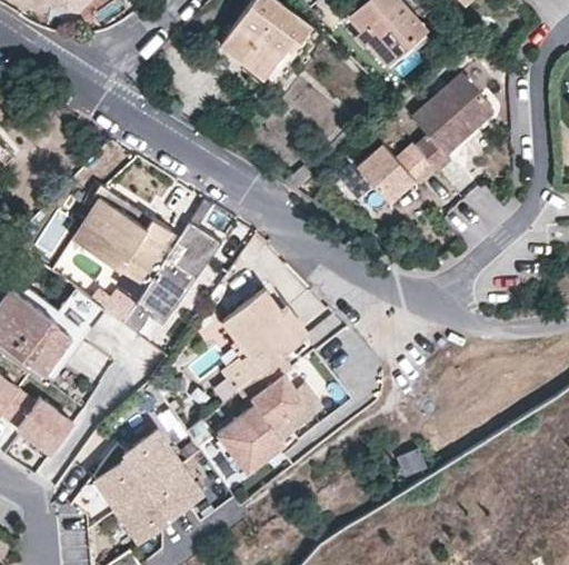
[(255,0),(221,47),(265,78),(295,37),(301,41),(311,26),(276,0),(255,0)]
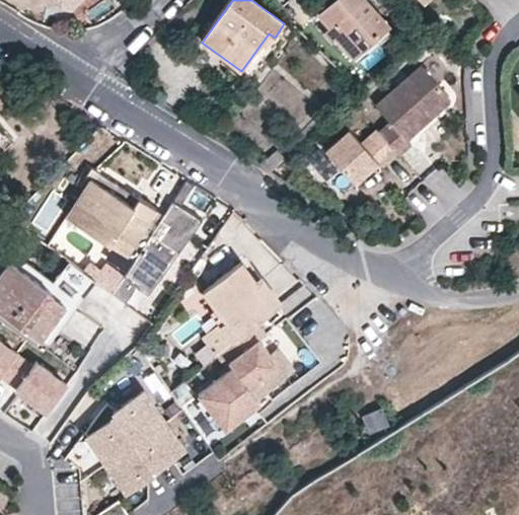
[(353,59),(387,27),(362,0),(337,0),(319,16),(330,28),(327,30),(353,59)]
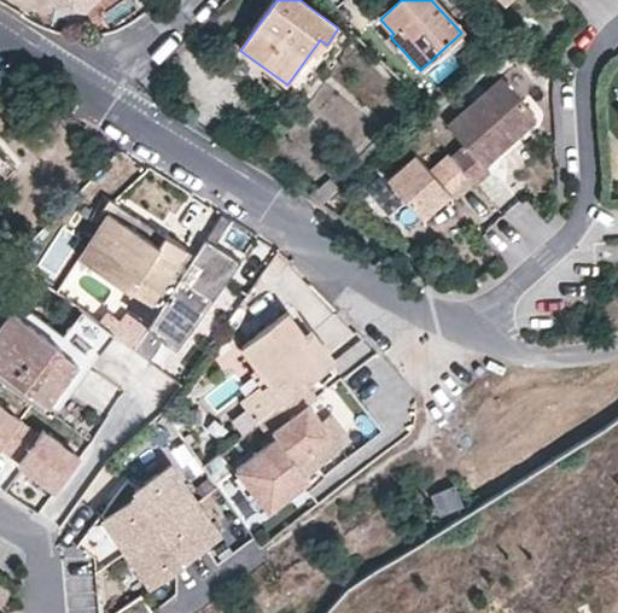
[(534,121),(499,82),(445,130),(464,150),(450,162),(472,187),(474,190),(489,176),(484,170),(511,147),(507,144),(517,136),(522,136),(534,127),(534,121)]
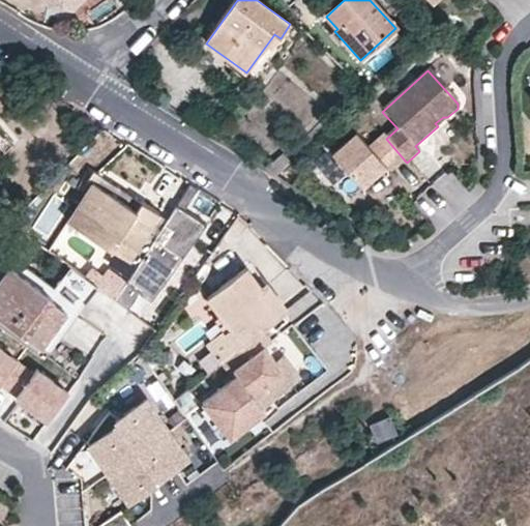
[(447,117),(443,117),(435,123),(438,126),(447,117)]
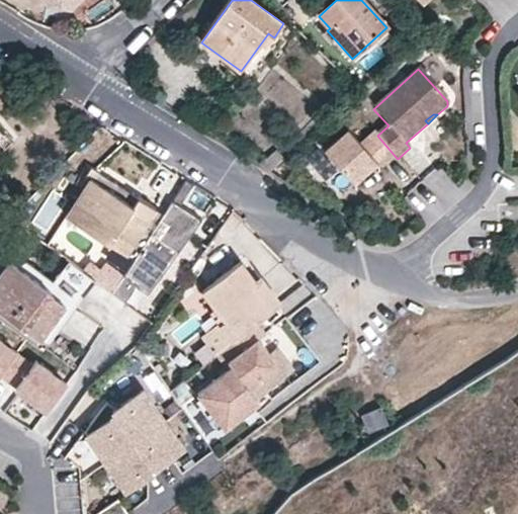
[(0,150),(12,140),(0,125),(0,150)]
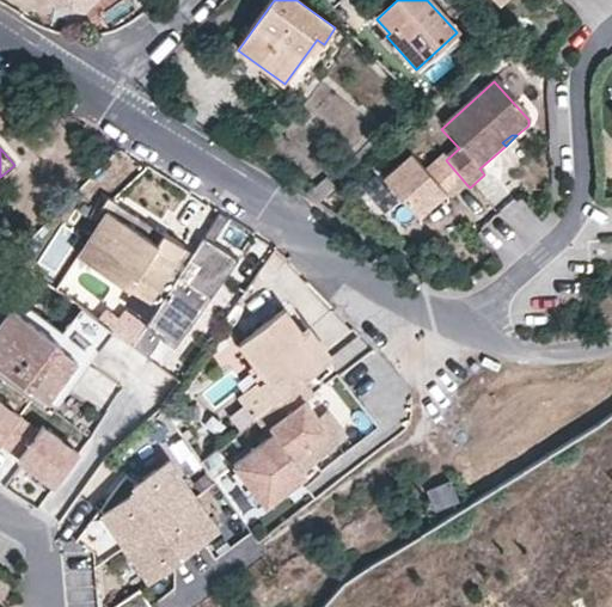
[(467,185),(446,160),(444,159),(426,175),(410,157),(381,183),(417,222),(446,196),(450,201),(467,185)]
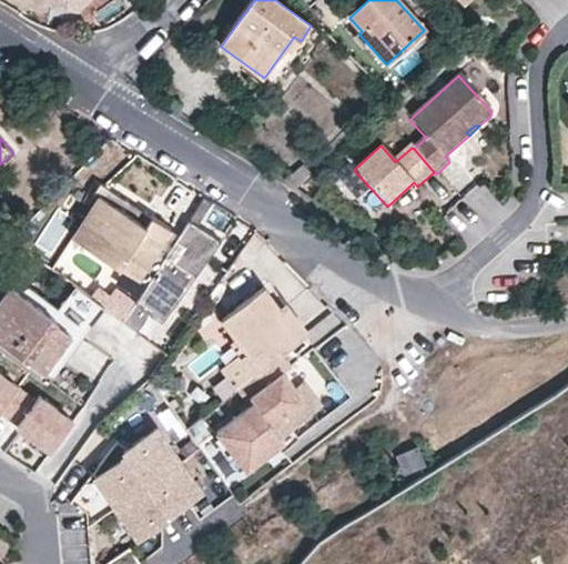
[(151,218),(145,227),(105,201),(111,192),(104,188),(72,237),(139,280),(171,231),(151,218)]
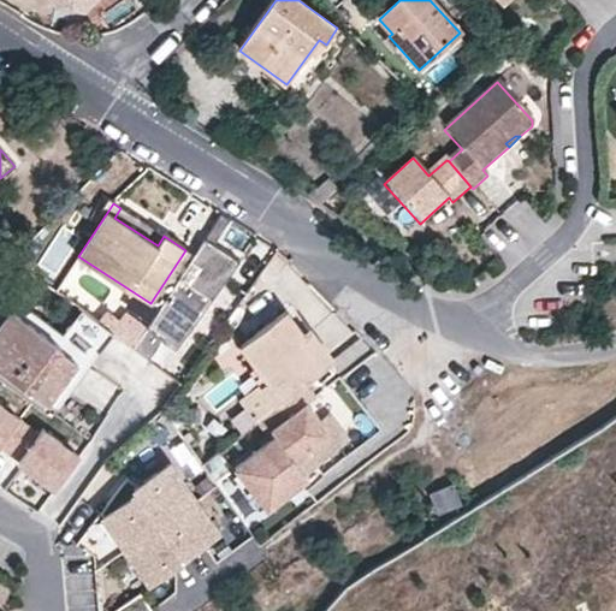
[(158,245),(164,236),(120,208),(114,218),(158,245)]
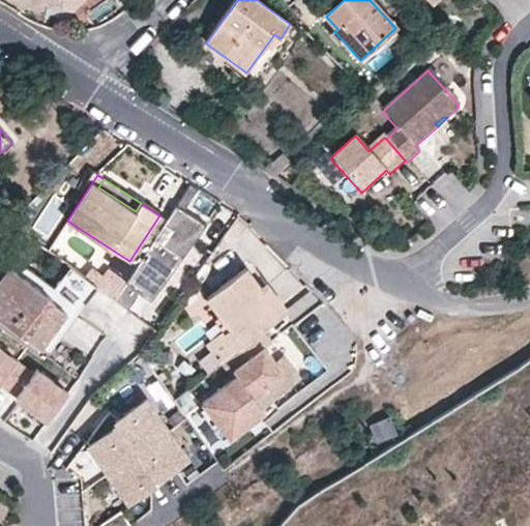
[(176,207),(168,221),(138,266),(126,284),(157,303),(207,227),(176,207)]
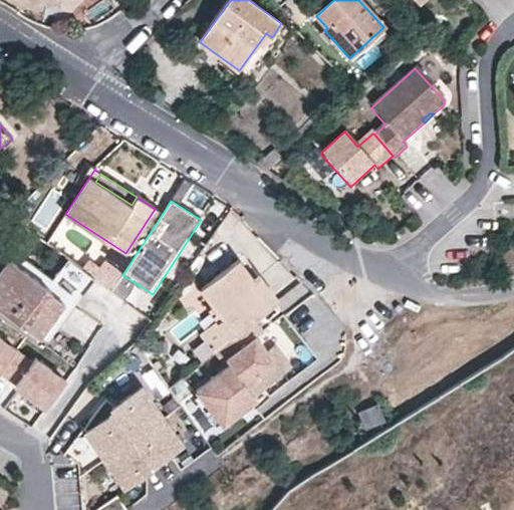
[(163,214),(155,209),(125,253),(134,258),(163,214)]
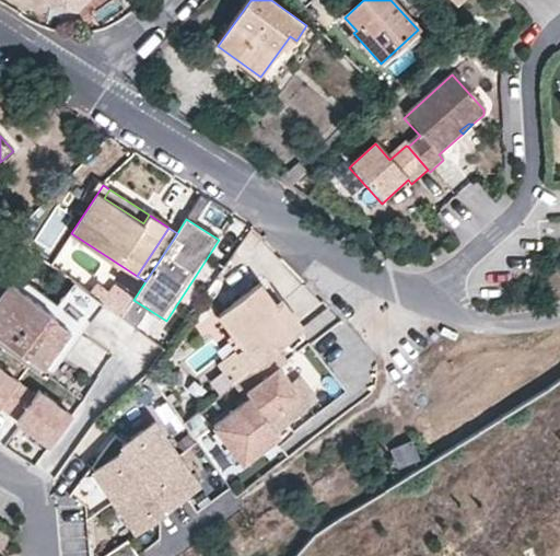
[(18,276),(10,287),(72,332),(46,370),(53,375),(86,327),(63,310),(18,276)]
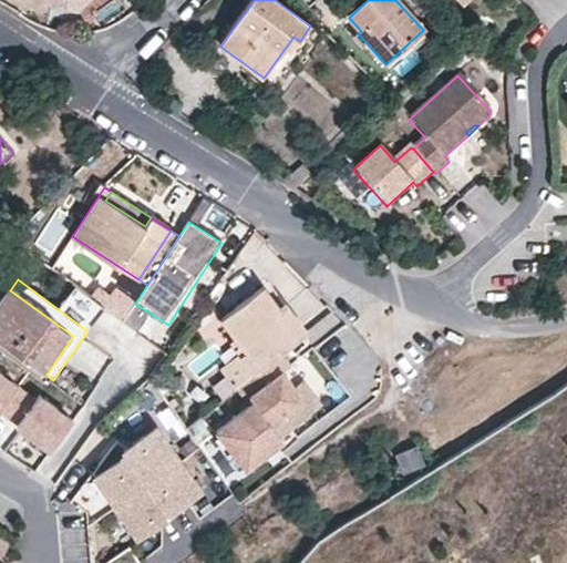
[(268,286),(223,321),(249,357),(261,371),(281,355),(307,335),(288,310),(268,286)]
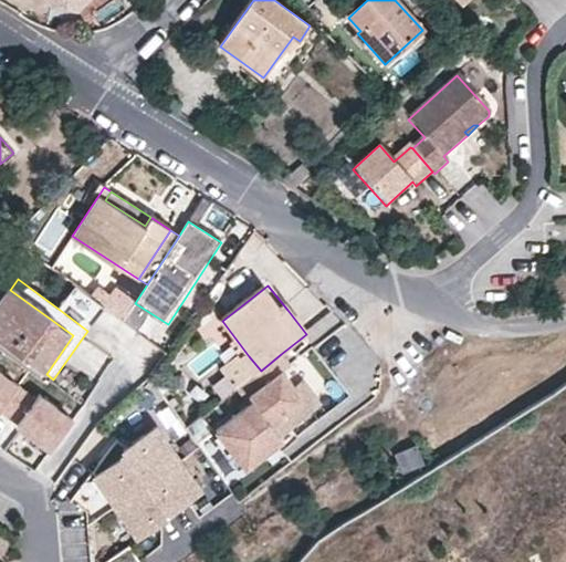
[(10,290),(0,302),(0,340),(46,374),(73,335),(10,290)]
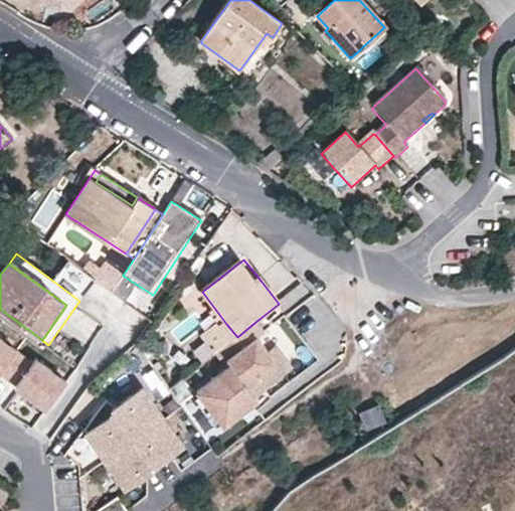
[(73,265),(58,285),(79,301),(95,280),(73,265)]
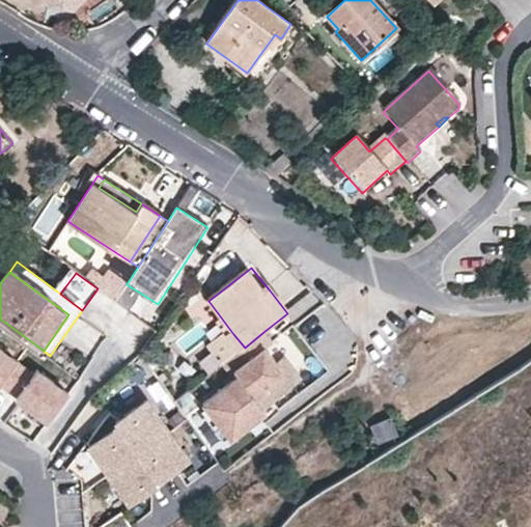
[(270,290),(287,313),(292,309),(275,286),(270,290)]
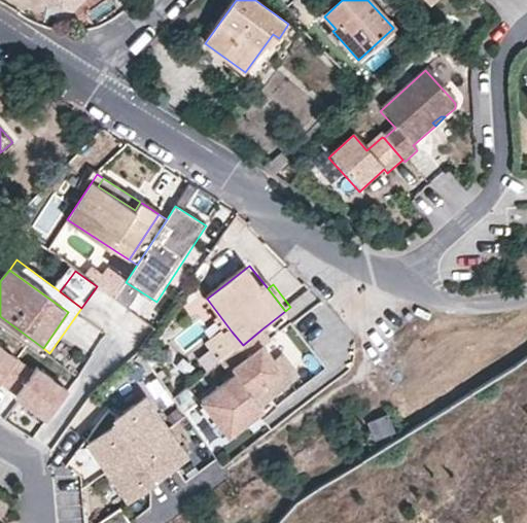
[(90,352),(97,332),(75,325),(69,345),(90,352)]
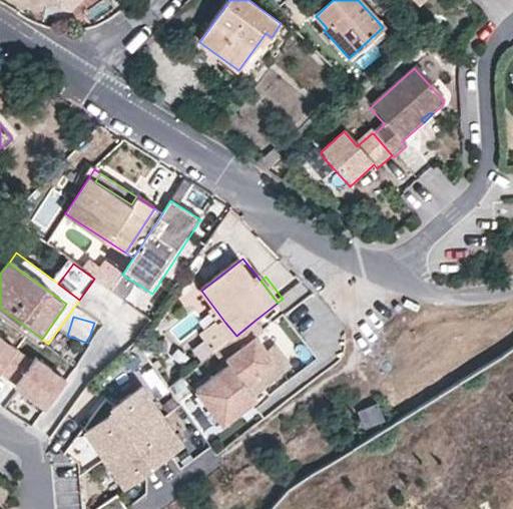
[(228,367),(194,394),(221,429),(250,407),(247,403),(252,398),(280,377),(265,355),(267,352),(257,338),(263,332),(254,321),(236,336),(213,353),(222,364),(224,362),(228,367)]
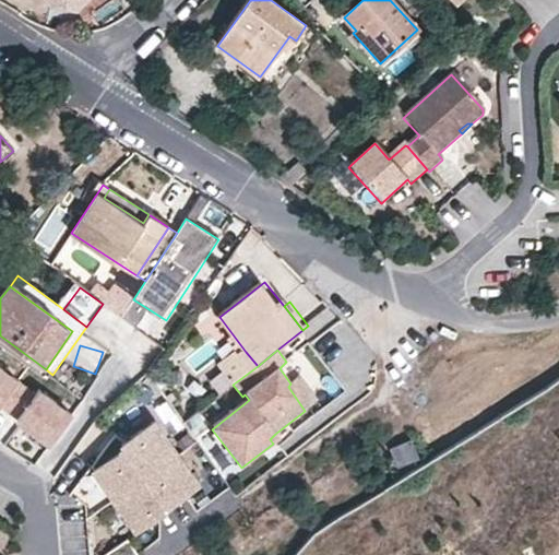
[(233,385),(258,366),(246,352),(240,356),(236,352),(218,366),(233,385)]
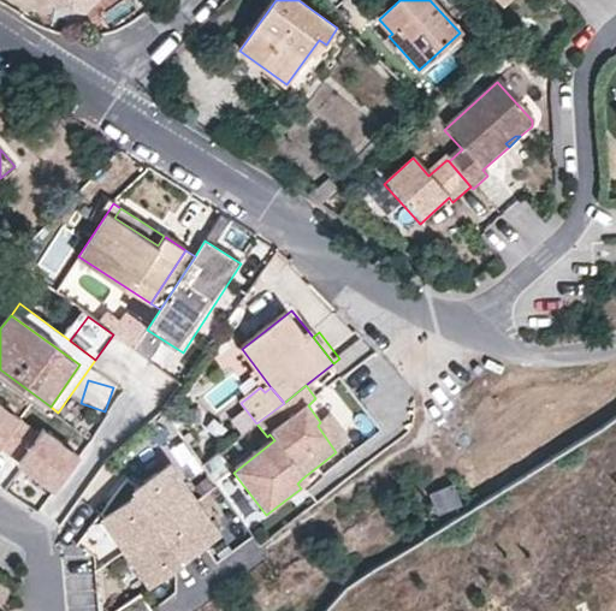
[(0,449),(21,421),(0,405),(0,449)]
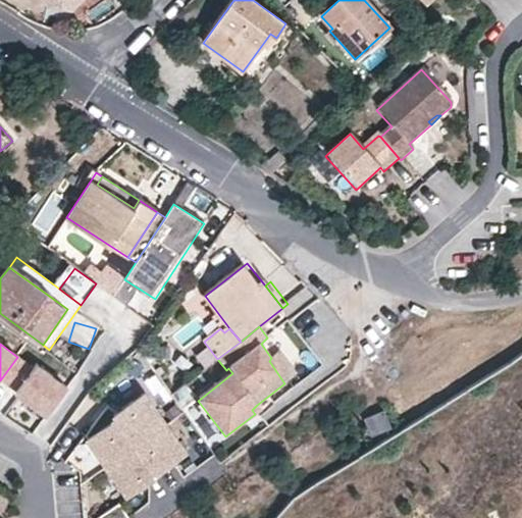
[(284,383),(295,375),(278,354),(271,358),(269,361),(284,383)]
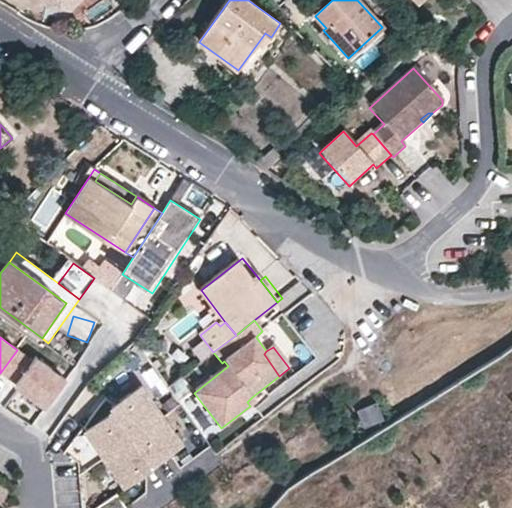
[(67,380),(36,358),(33,361),(17,350),(0,373),(48,407),(67,380)]
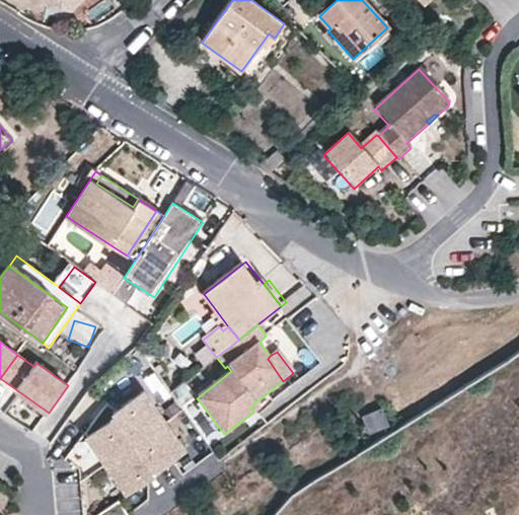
[(135,445),(163,425),(142,392),(117,411),(107,403),(91,425),(97,430),(116,418),(135,445)]
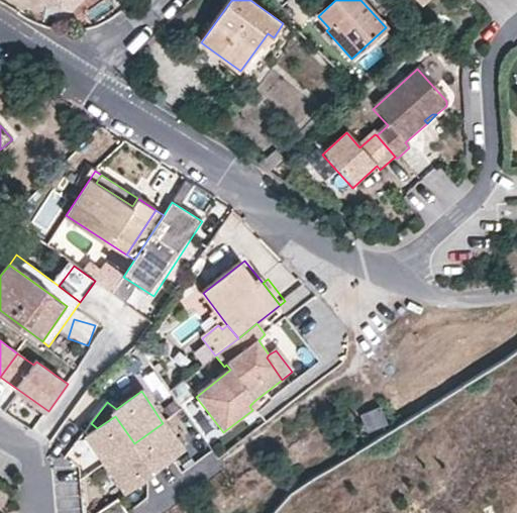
[(191,402),(186,394),(174,402),(179,409),(191,402)]
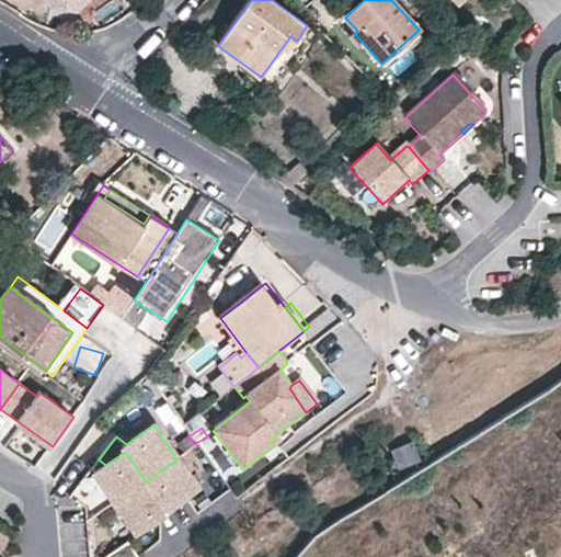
[(283,444),(276,435),(271,441),(274,445),(277,450),(283,444)]
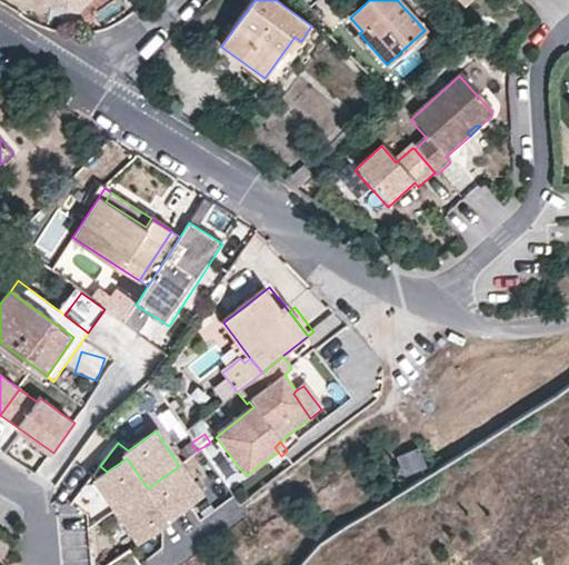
[(423,468),(417,453),(399,461),(406,476),(423,468)]
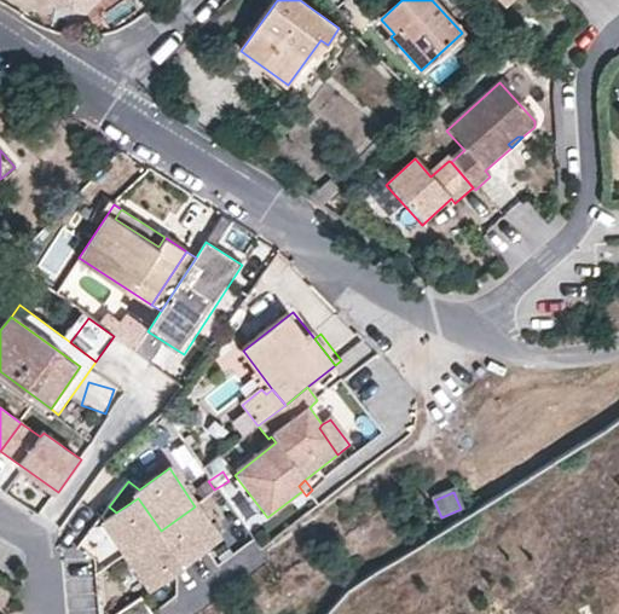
[(128,554),(161,531),(138,498),(116,513),(109,507),(102,517),(128,554)]
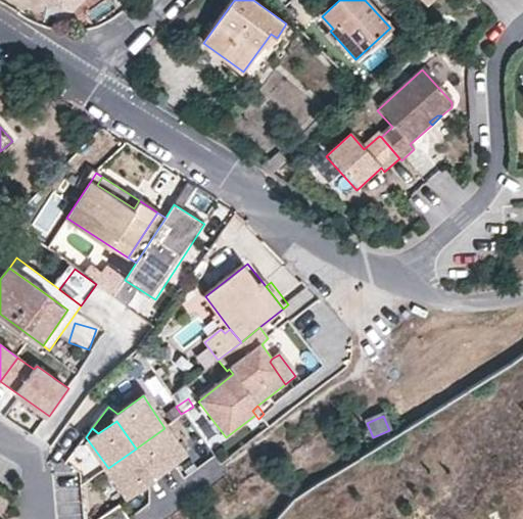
[(164,428),(136,449),(154,474),(183,454),(164,428)]
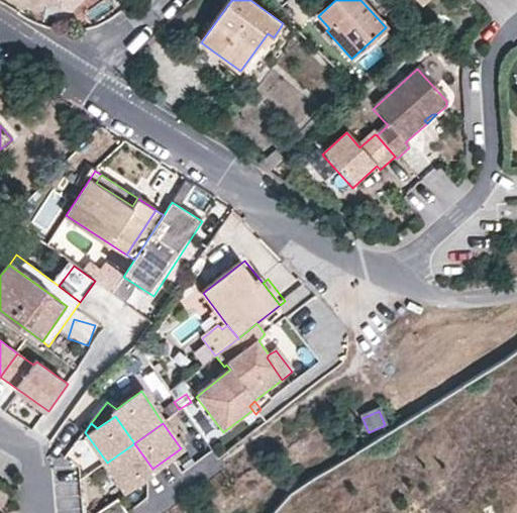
[(152,469),(134,443),(107,463),(126,490),(154,471),(152,469)]
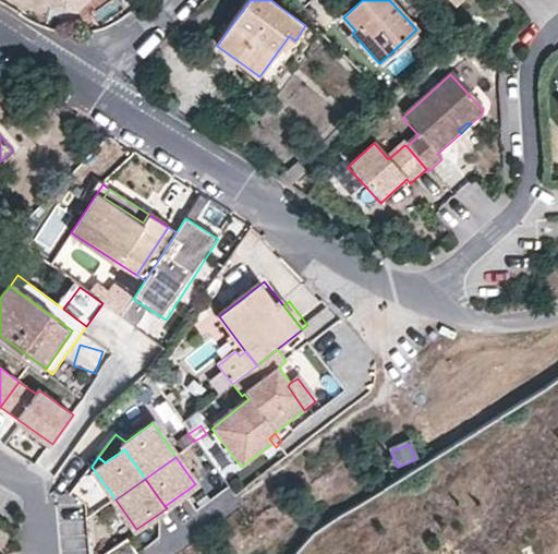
[(138,553),(129,539),(108,553),(138,553)]
